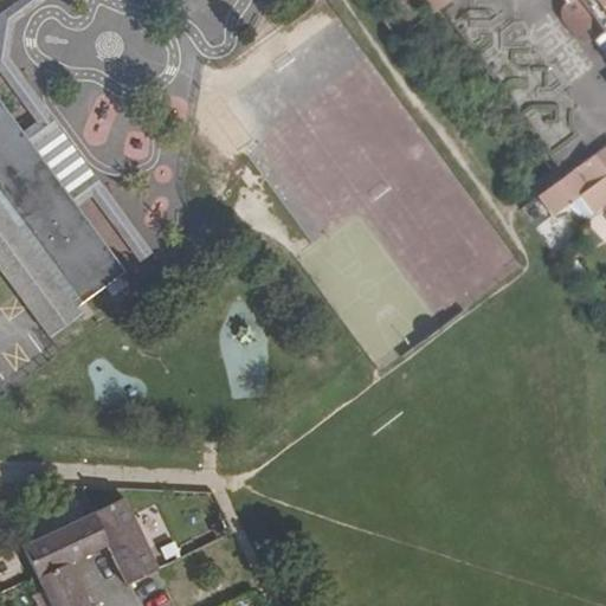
[(0,0),(0,271),(49,337),(79,316),(75,310),(123,275),(75,206),(49,225),(43,214),(53,205),(18,155),(6,163),(0,155),(0,152),(23,136),(0,104),(0,0)]
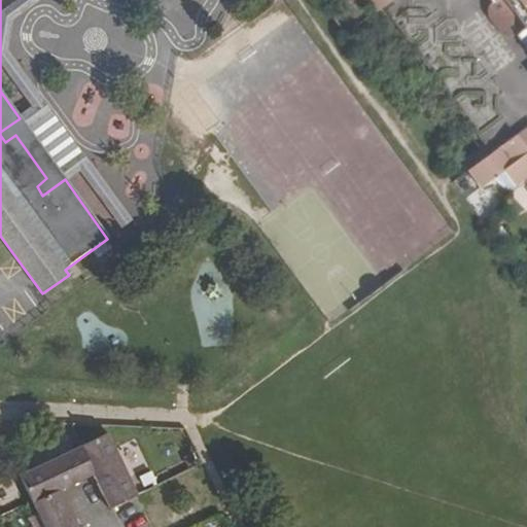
[(323,0),(321,2),(326,9),(339,0),(367,0),(377,12),(382,9),(392,1),(391,0),(323,0)]
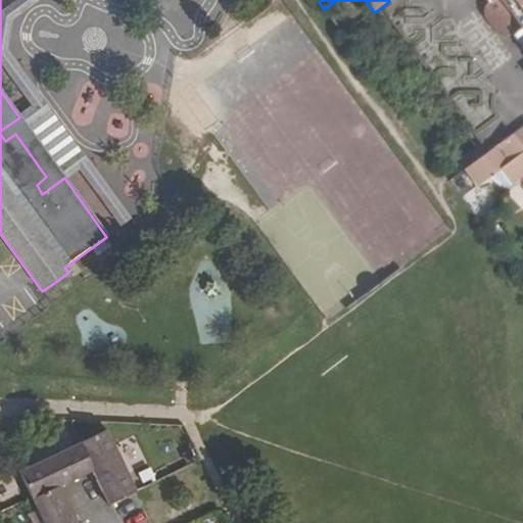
[(522,0),(487,0),(491,5),(496,0),(498,0),(521,29),(514,35),(522,47),(522,0)]
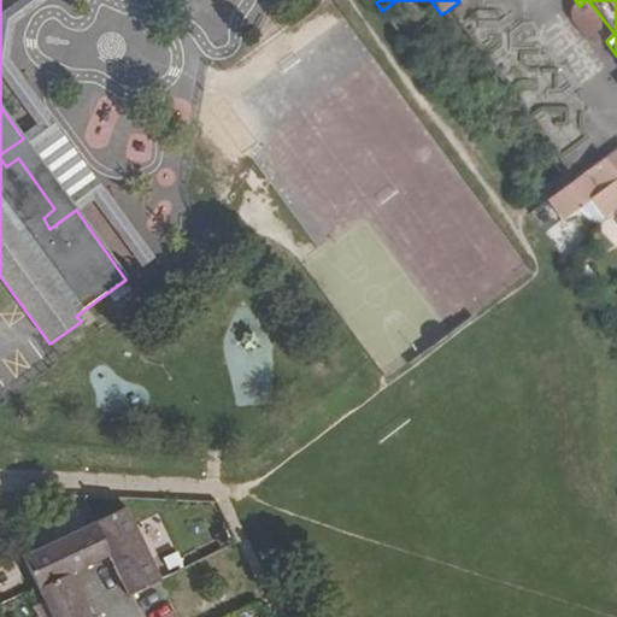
[(40,127),(23,139),(76,210),(92,199),(103,191),(51,119),(40,127)]
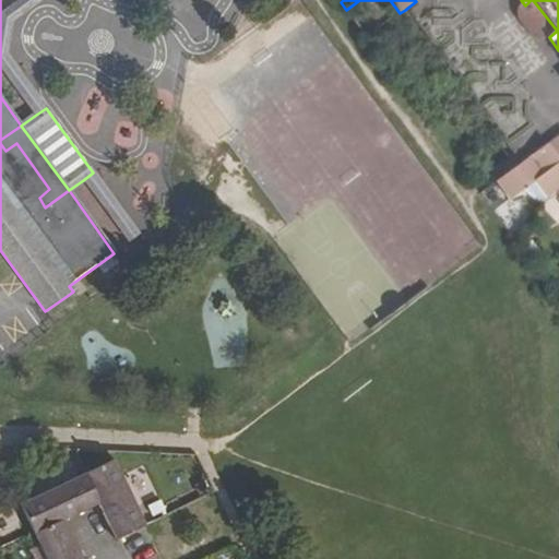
[(21,126),(0,140),(0,143),(6,151),(16,143),(49,189),(39,198),(45,207),(69,190),(21,126)]
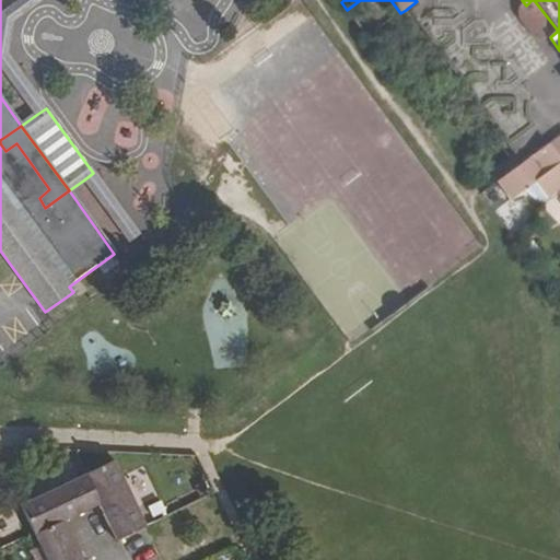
[(559,137),(498,182),(511,200),(536,183),(549,199),(559,193),(559,137)]
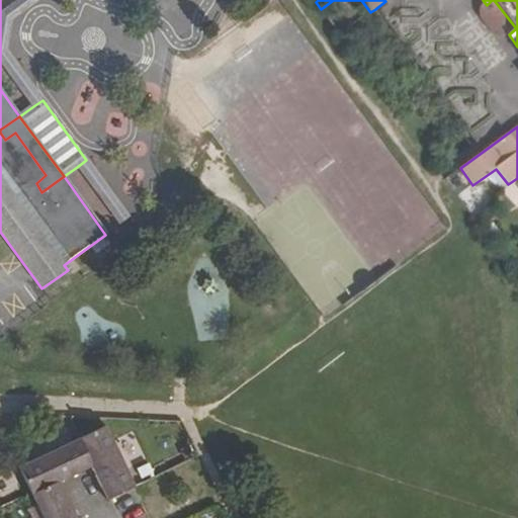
[(86,160),(77,167),(118,224),(127,218),(86,160)]
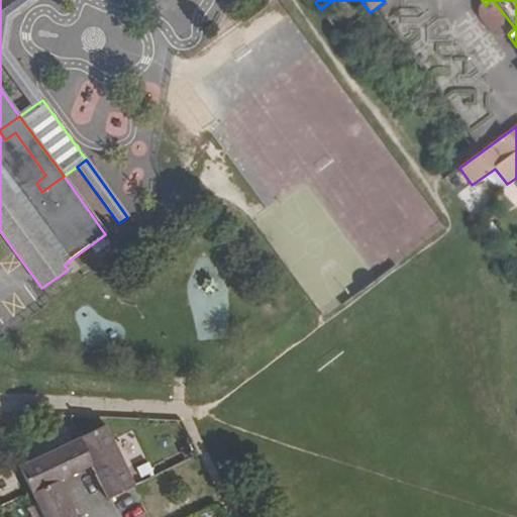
[(101,431),(77,443),(89,470),(104,502),(109,501),(129,491),(101,431)]
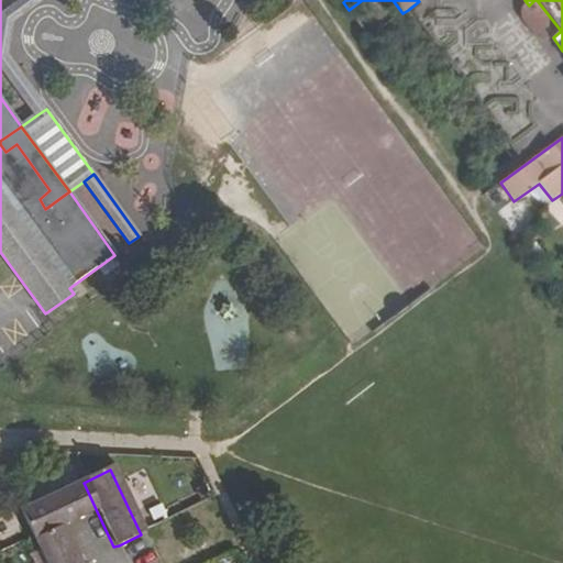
[(17,512),(31,543),(62,530),(97,511),(84,483),(17,512)]
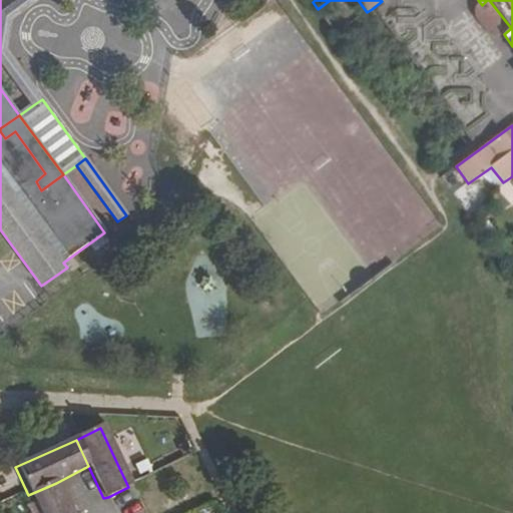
[(71,512),(56,483),(28,495),(37,512),(71,512)]
